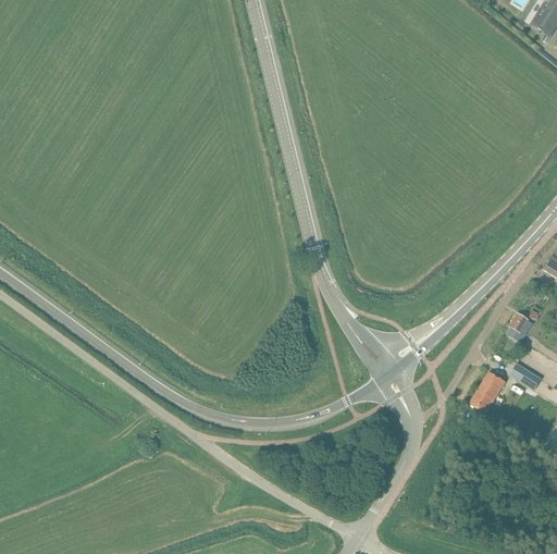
[(543,0),(529,24),(549,37),(556,24),(556,0),(543,0)]
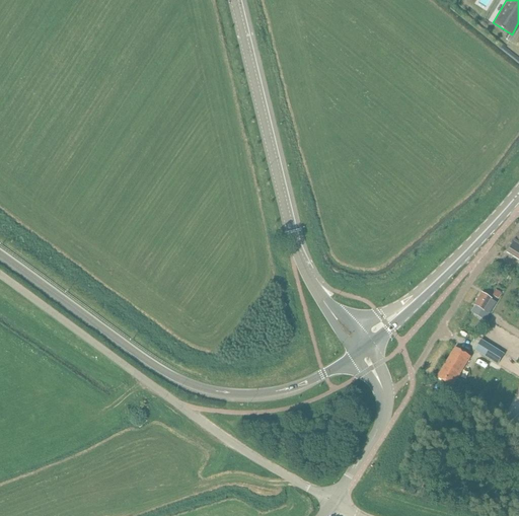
[(518,229),(507,249),(515,254),(518,256),(518,229)]
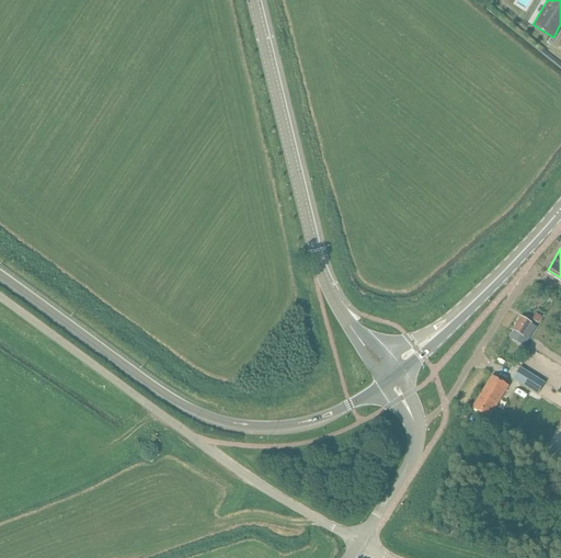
[(536,310),(533,316),(538,320),(542,314),(536,310)]
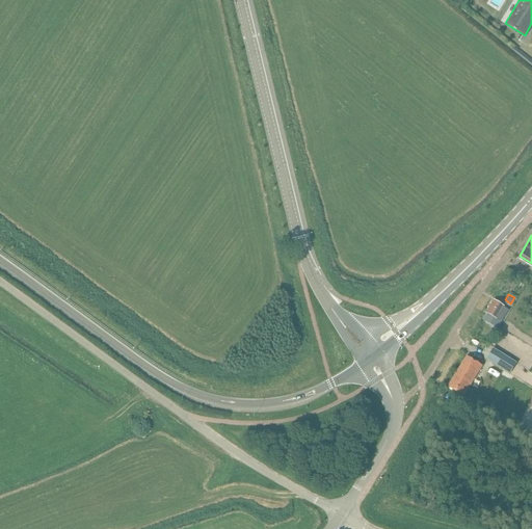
[(486,310),(496,315),(501,318),(508,307),(503,303),(494,297),(486,310)]
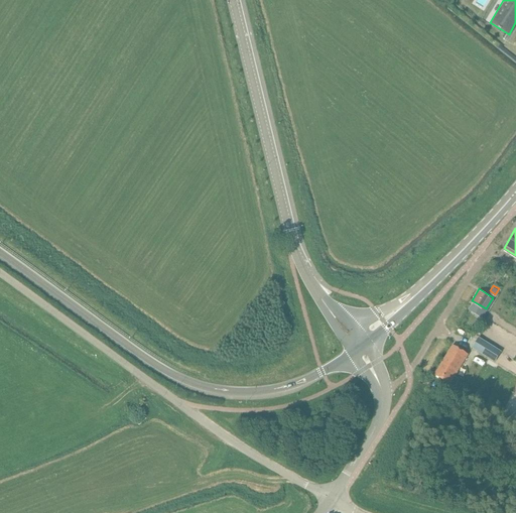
[(489,356),(495,346),(479,336),(472,346),(489,356)]
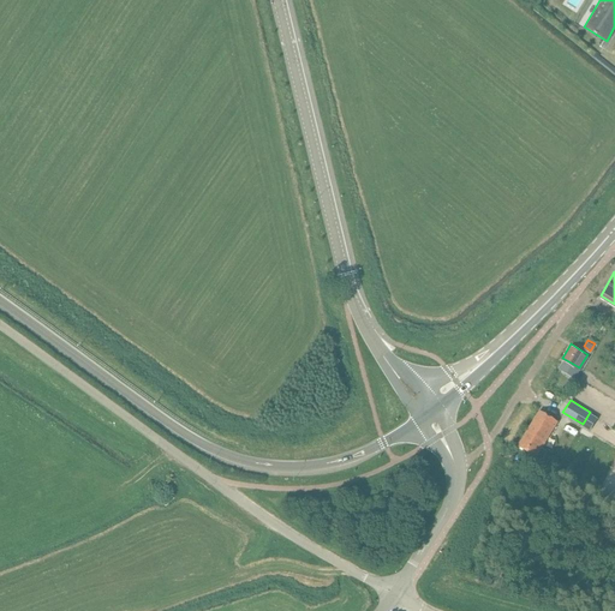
[(536,455),(539,456),(542,456),(547,450),(545,448),(542,445),(559,420),(550,414),(539,408),(518,444),(527,450),(536,455)]
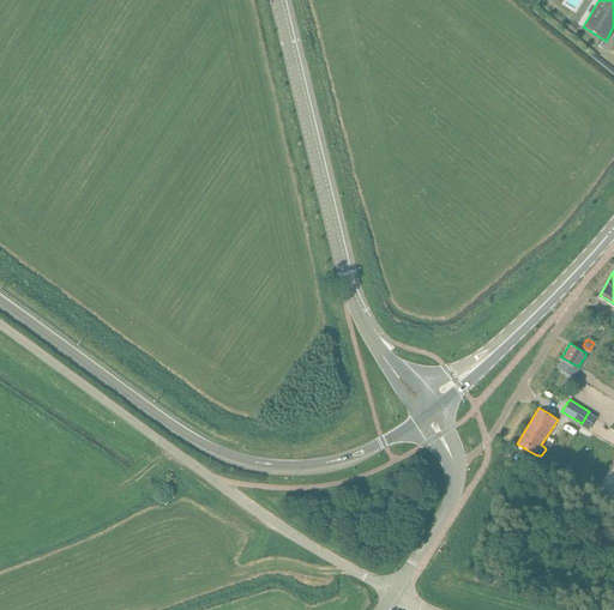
[(530,459),(525,469),(536,475),(542,464),(530,459)]
